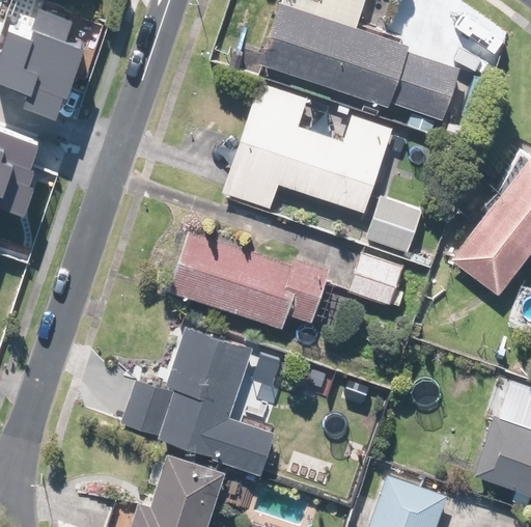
[(309,0),(279,0),(258,66),(391,109),(393,104),(444,119),(460,66),(410,51),(412,45),(357,27),(364,0),(326,0),(325,5),(309,0)]
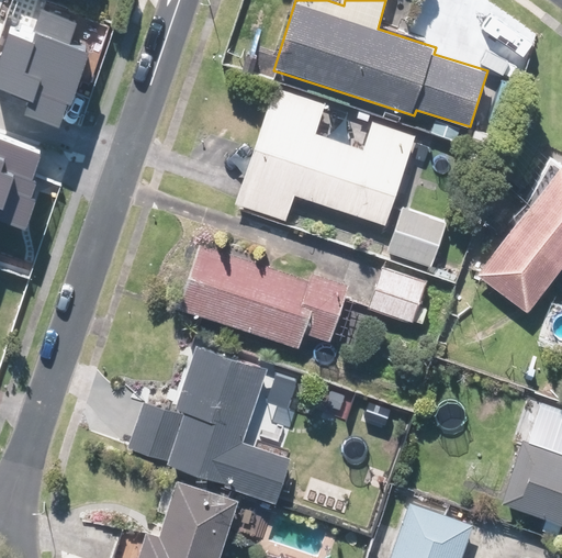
[(11,32),(0,59),(0,74),(34,88),(30,101),(65,115),(93,43),(75,36),(83,15),(46,1),(32,40),(11,32)]
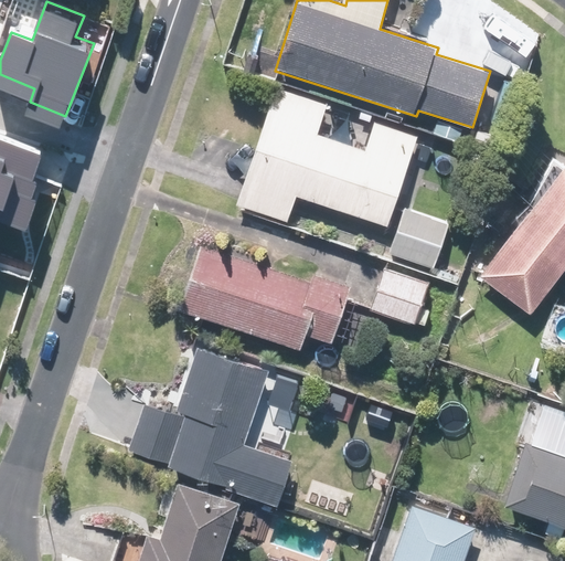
[(386,228),(417,136),(373,122),(364,149),(318,134),(327,106),(274,88),(235,203),(289,221),(297,198),(386,228)]
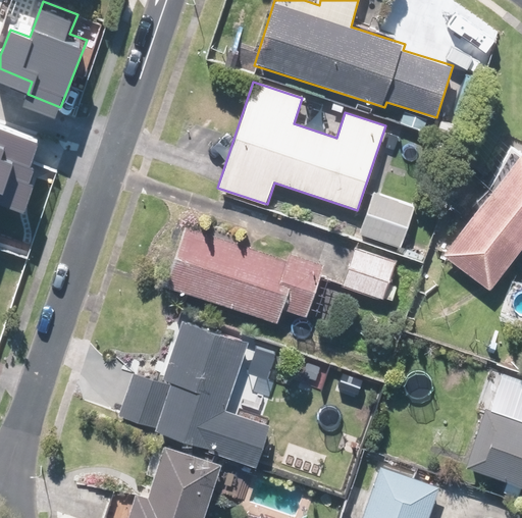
[(0,194),(27,203),(36,175),(28,172),(40,136),(0,122),(0,194)]
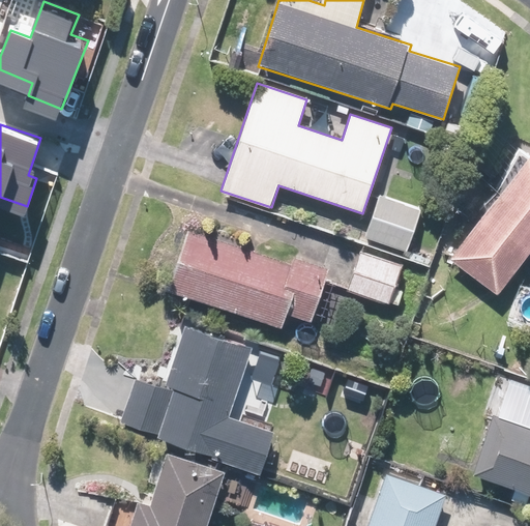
[(529,253),(529,152),(528,151),(450,258),(500,294),(529,253)]
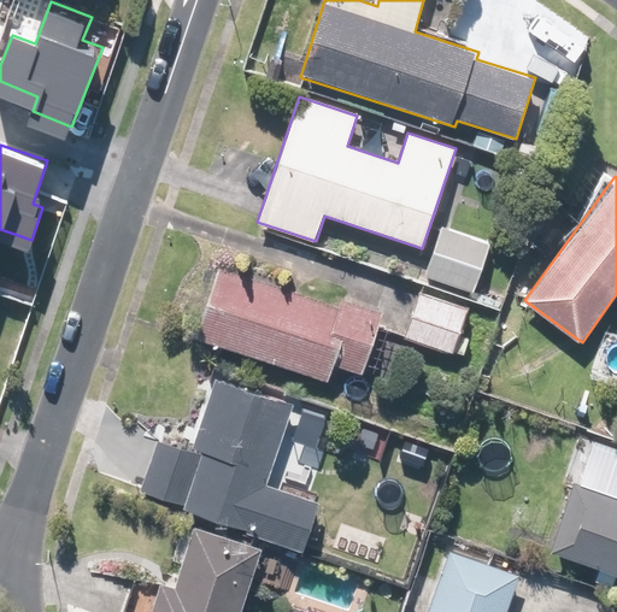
[(492,245),(440,227),(422,278),(474,296),(492,245)]
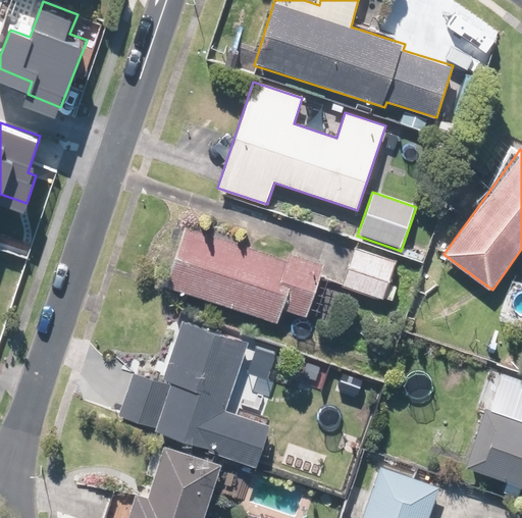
[(288,261),(187,225),(165,286),(278,326),(284,310),(306,317),(324,267),(291,255),(288,261)]
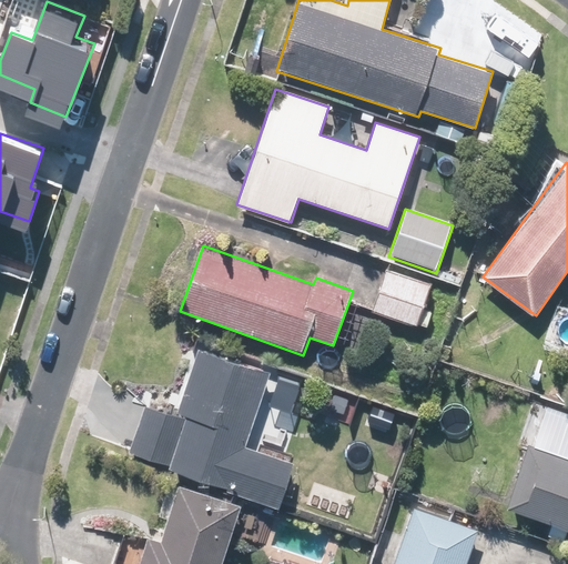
[(430,285),(387,270),(373,313),(415,328),(430,285)]
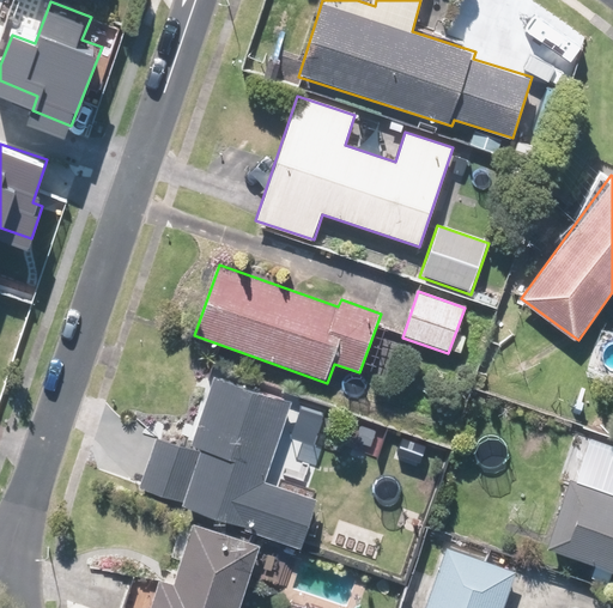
[(293,402),(214,376),(192,445),(202,449),(200,457),(159,443),(143,491),(247,526),(246,530),(303,549),(319,500),(266,484),(293,402)]
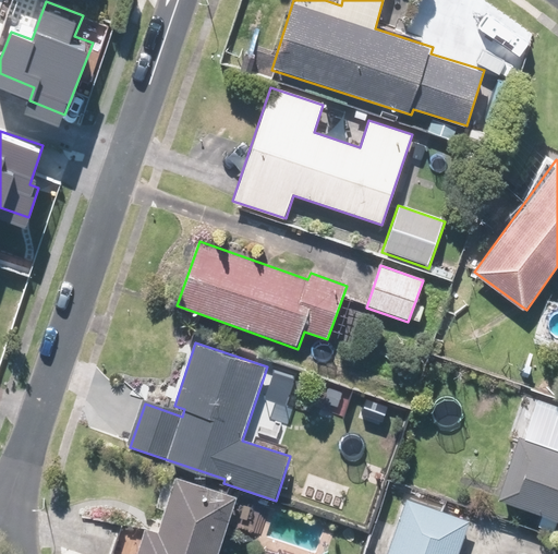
[(557,406),(533,398),(498,497),(557,518),(557,406)]
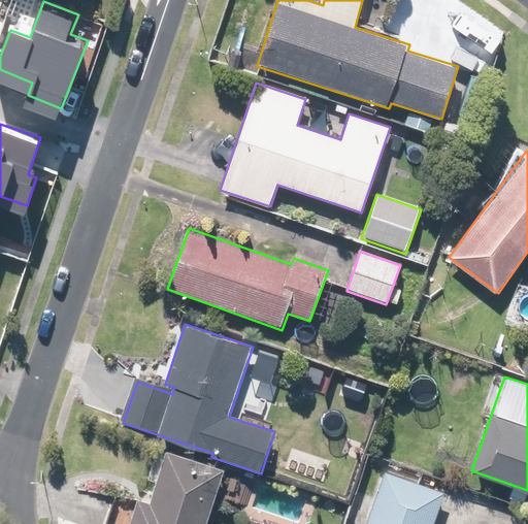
[(139,496),(129,523),(206,523),(224,471),(167,452),(152,499),(139,496)]
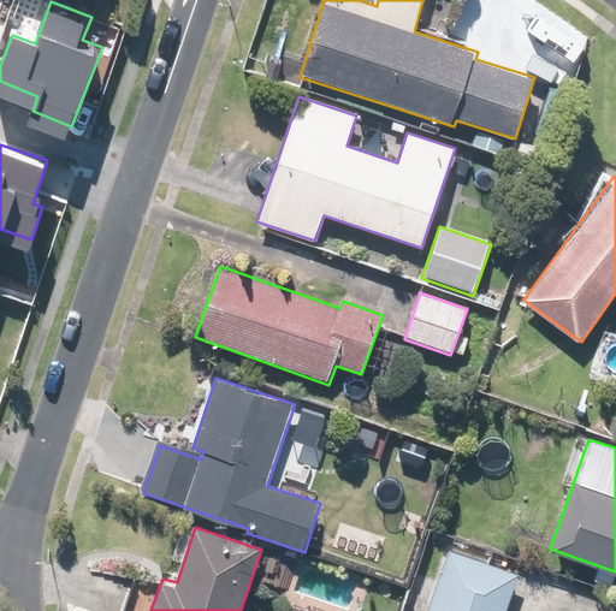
[(507,610),(521,571),(449,545),(425,610),(507,610)]
